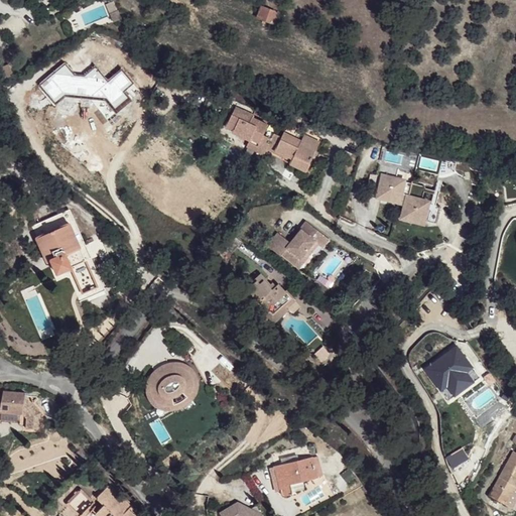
[(262,6),(259,15),(276,22),(280,12),(262,6)]
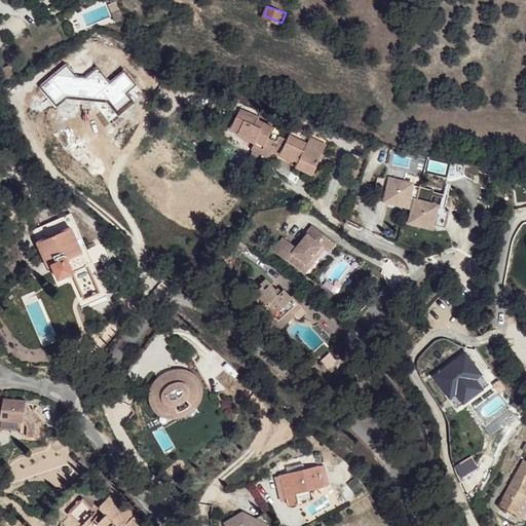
[(68,66),(52,78),(67,96),(71,92),(74,97),(85,99),(89,95),(92,100),(111,85),(99,70),(87,79),(77,78),(68,66)]
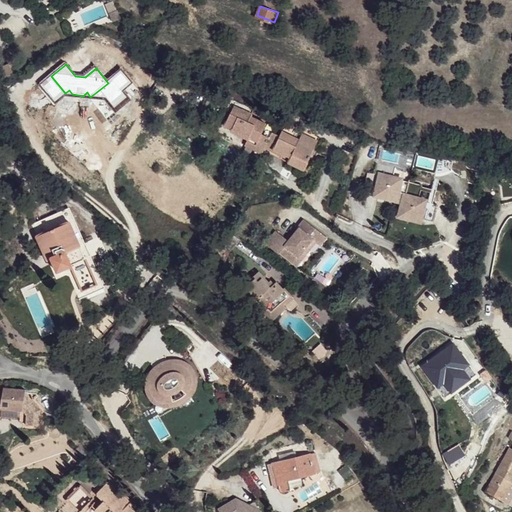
[(233,107),(229,114),(237,117),(240,110),(233,107)]
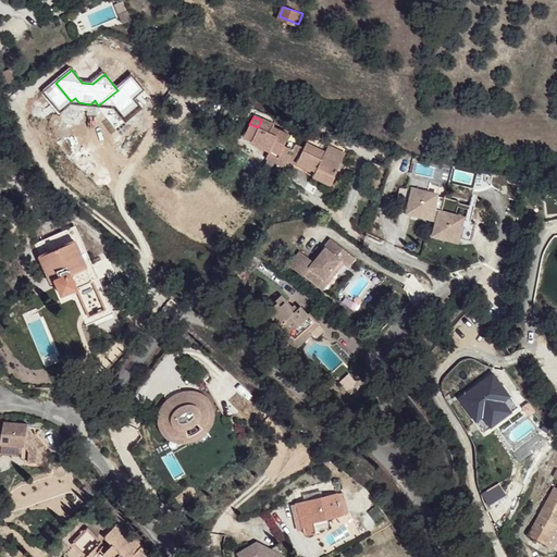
[(249,124),(244,137),(263,146),(264,144),(271,147),(267,158),(285,165),(288,160),(293,150),(284,147),(288,135),(271,127),(272,124),(261,120),(258,127),(249,124)]
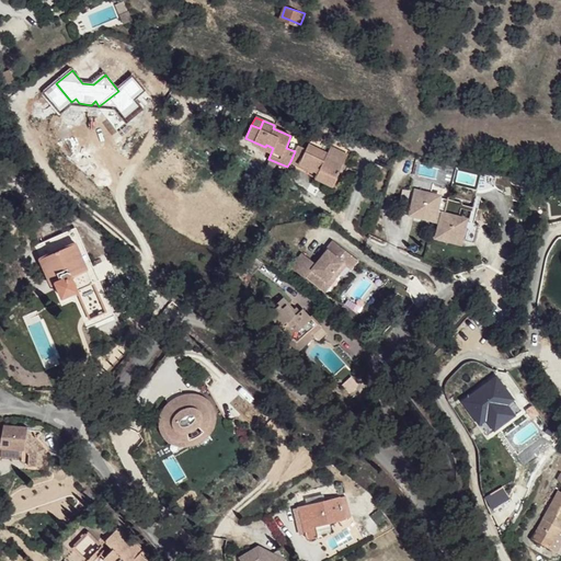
[(295,151),(290,161),(318,174),(317,178),(334,185),(345,160),(328,152),(309,145),(307,149),(298,146),(295,151)]
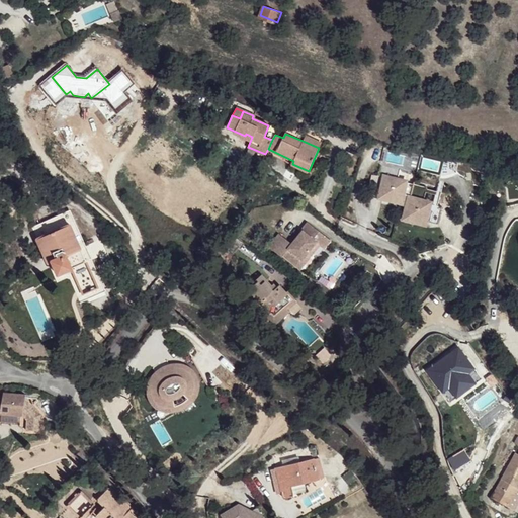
[(306,136),(303,141),(319,148),(322,142),(306,136)]
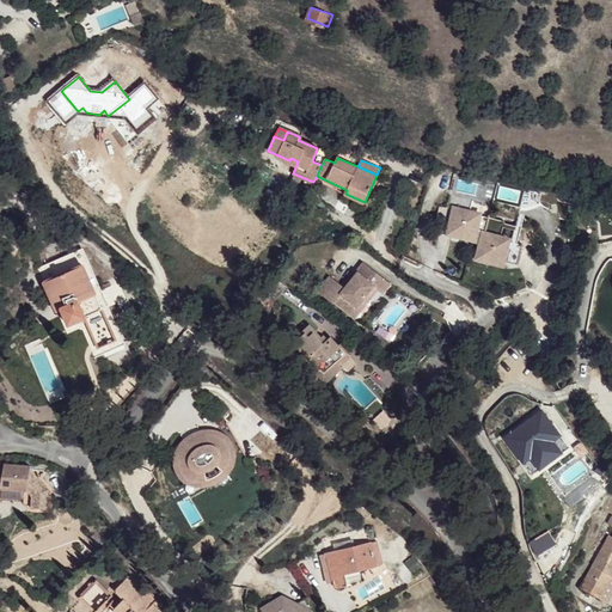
[(516,203),(520,187),(500,182),(496,199),(516,203)]
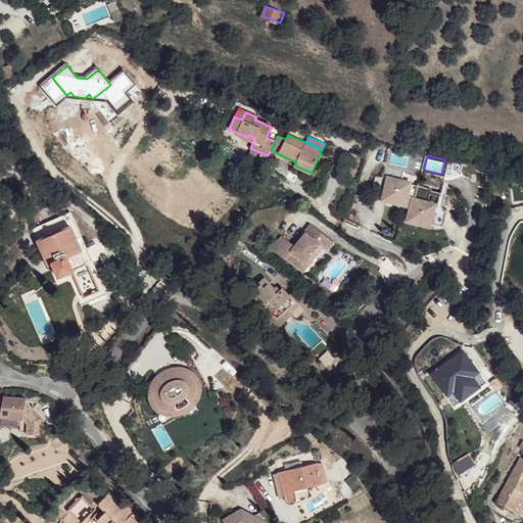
[(383,179),(377,195),(390,200),(396,183),(383,179)]
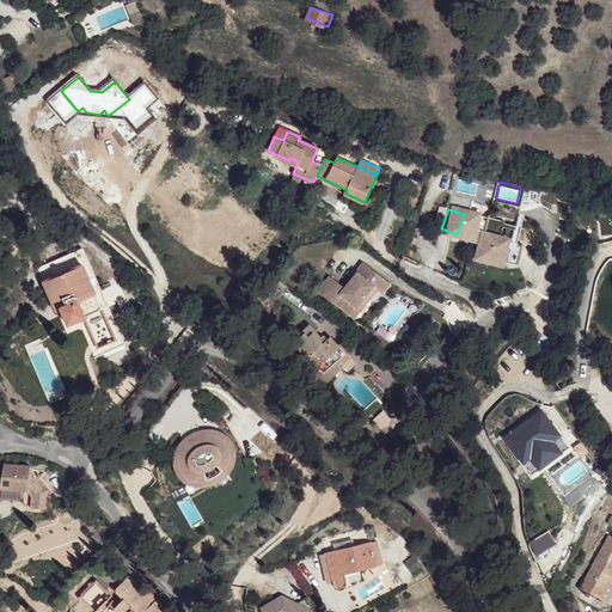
[(457,234),(456,237),(478,245),(487,221),(464,214),(457,234)]
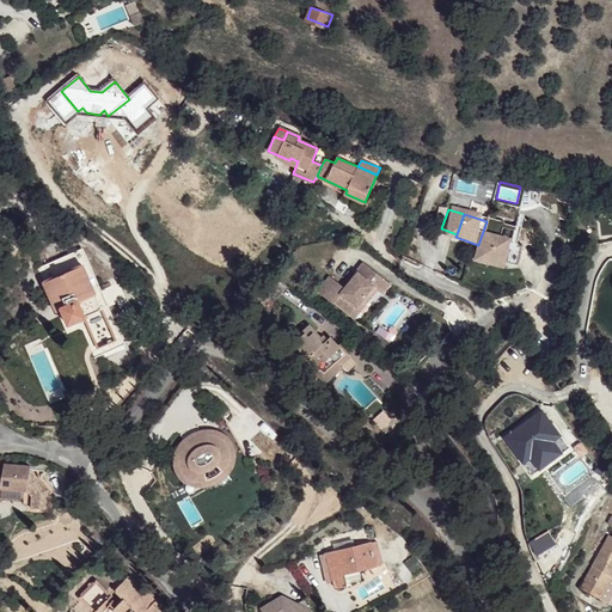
[(478,245),(477,248),(488,252),(490,244),(507,249),(513,231),(487,221),(478,245)]
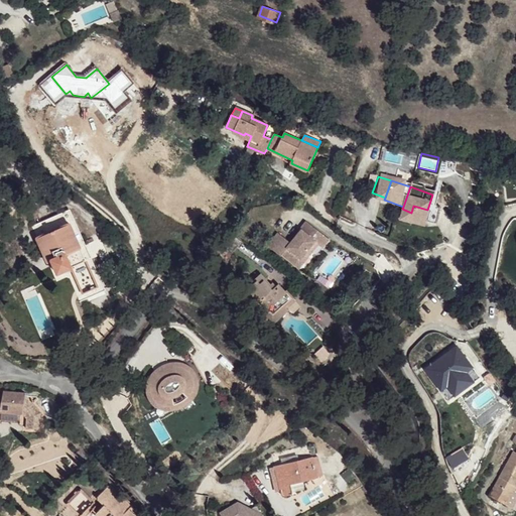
[(411,213),(407,223),(426,231),(427,229),(433,212),(427,210),(413,206),(411,213)]
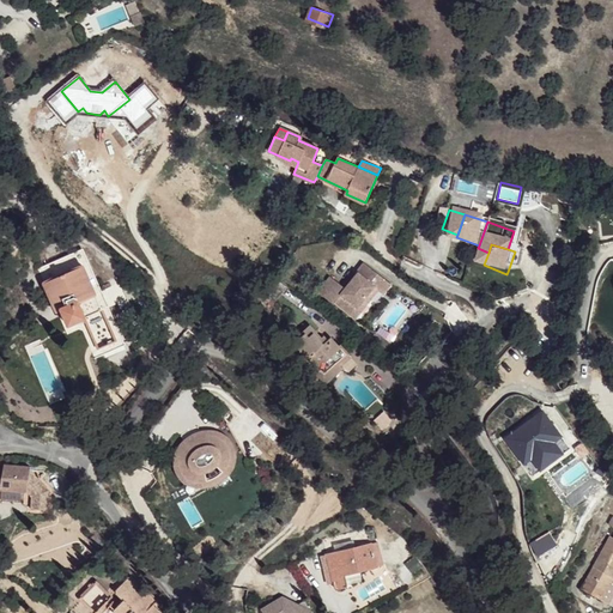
[(515,252),(508,272),(523,277),(530,258),(515,252)]
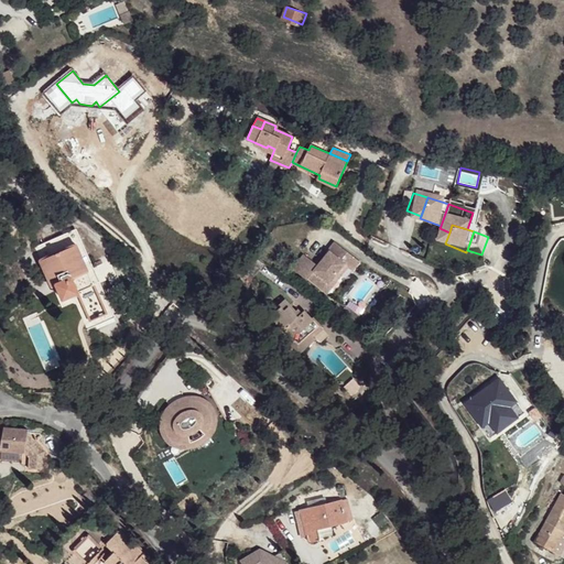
[(60,290),(64,299),(82,293),(80,291),(98,284),(76,234),(42,248),(45,258),(43,259),(56,291),(60,290)]
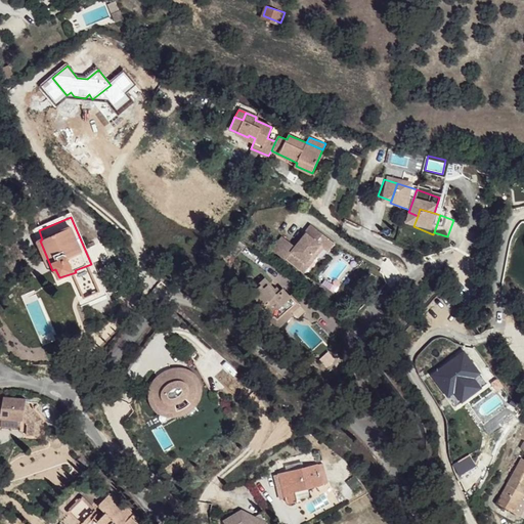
[(337,244),(312,224),(306,231),(307,232),(297,246),(284,235),(274,248),(287,258),(288,256),(308,273),(321,257),(324,259),(337,244)]
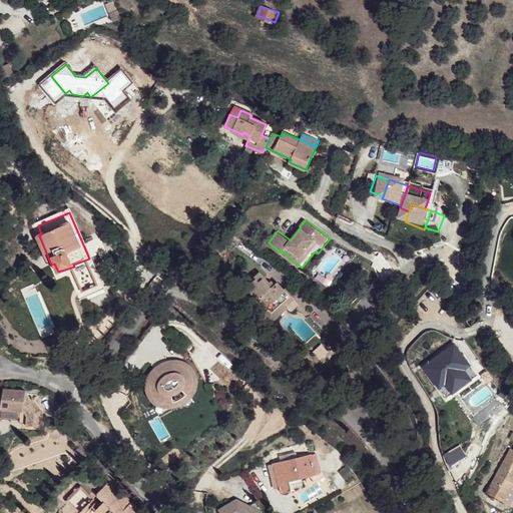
[(258,269),(242,284),(257,298),(265,307),(260,310),(270,321),(286,306),(284,302),(293,293),(285,285),(283,286),(277,279),(272,283),(258,269)]
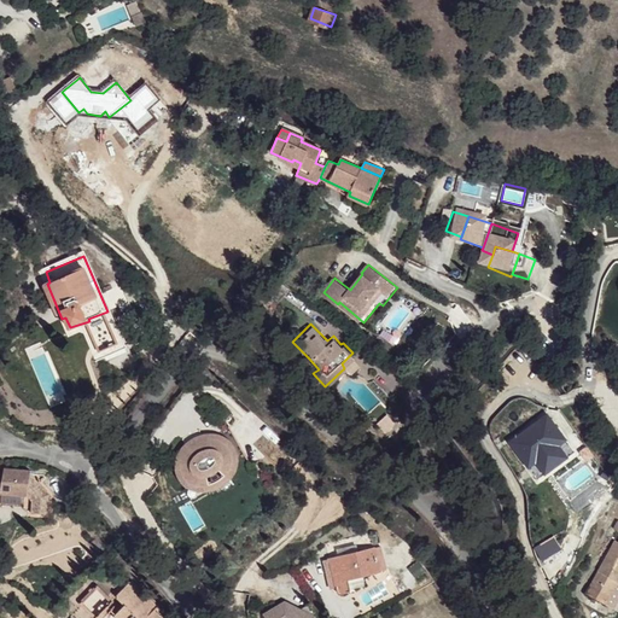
[(525,470),(566,441),(548,414),(506,442),(525,470)]
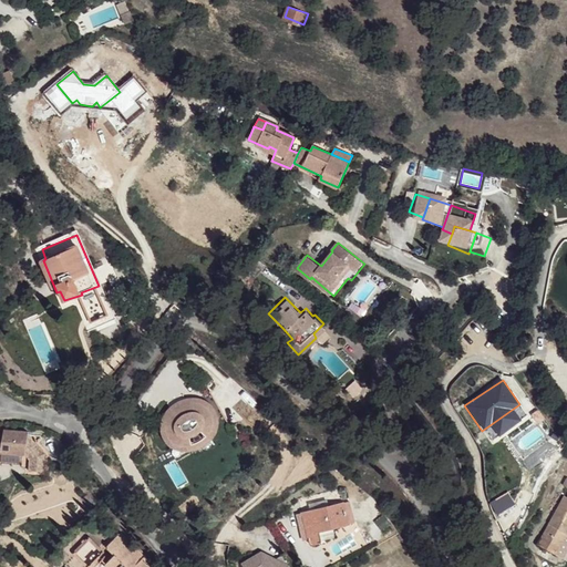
[(217,418),(207,402),(206,401),(204,400),(203,400),(200,399),(197,399),(195,398),(192,399),(187,400),(172,408),(168,413),(166,419),(165,420),(165,422),(165,425),(165,429),(166,432),(166,434),(167,436),(169,439),(171,440),(172,442),(174,443),(175,444),(177,444),(178,445),(181,445),(184,446),(185,446),(187,446),(191,446),(193,445),(210,435),(210,434),(212,434),(213,433),(213,431),(214,429),(215,426),(216,423),(216,420),(217,418)]
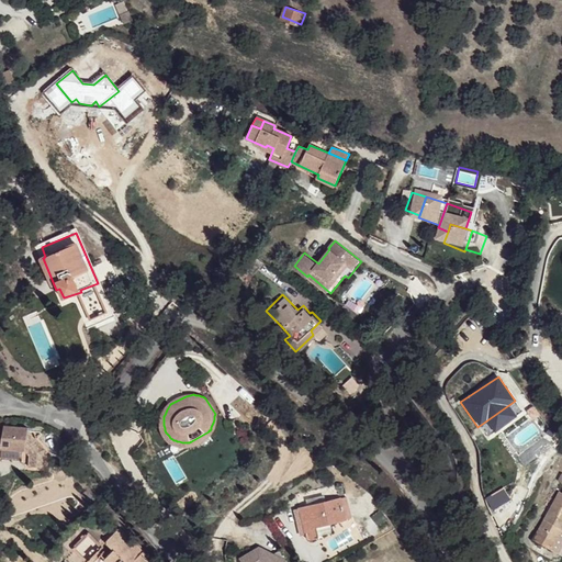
[(0,428),(0,446),(2,447),(2,448),(26,451),(29,429),(4,426),(4,428),(0,428)]
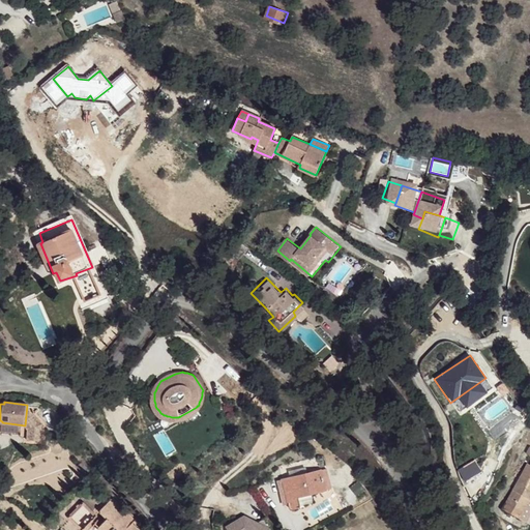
[(527,462),(501,507),(519,517),(529,496),(529,445),(525,452),(529,454),(529,462),(529,463),(527,462)]
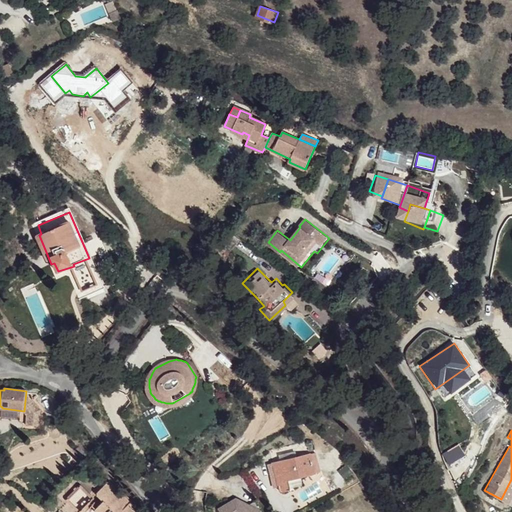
[(311,450),(273,460),(281,490),(283,491),(288,491),(290,488),(292,483),(290,475),(316,467),(311,450)]
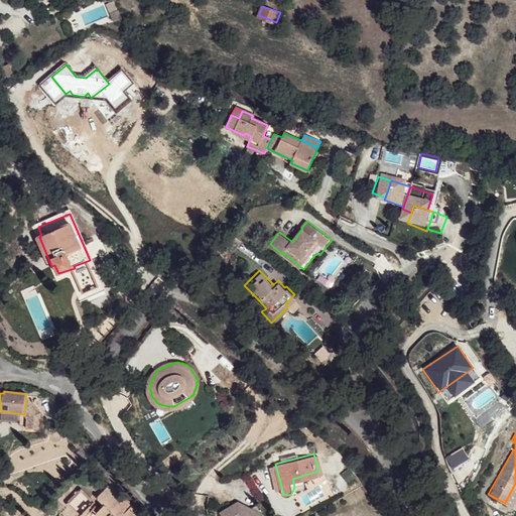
[(98,515),(91,509),(82,515),(126,515),(130,512),(121,502),(116,497),(117,496),(110,488),(97,500),(104,508),(98,515)]
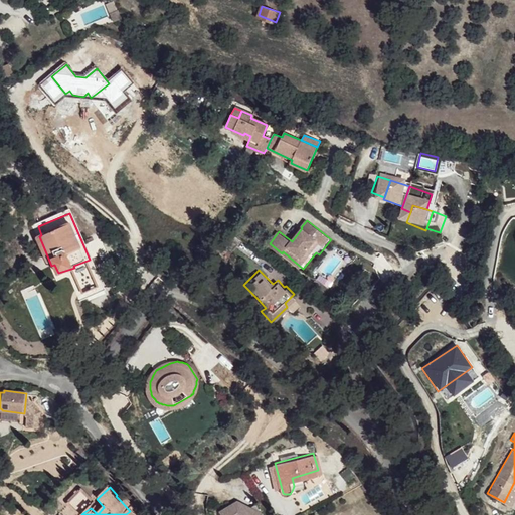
[(94,505),(81,490),(67,504),(68,506),(76,514),(81,514),(91,508),(94,505)]
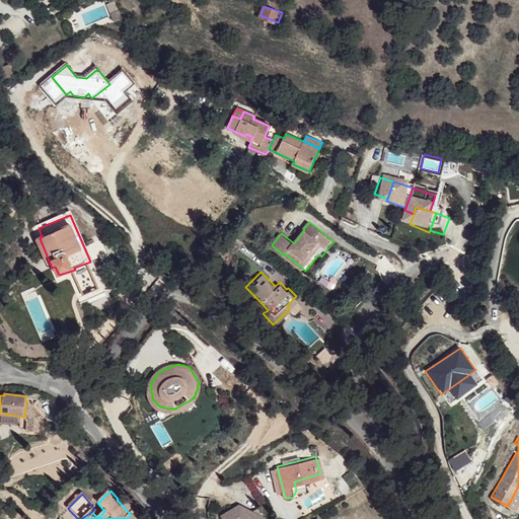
[(124,503),(122,505),(131,515),(133,513),(124,503)]
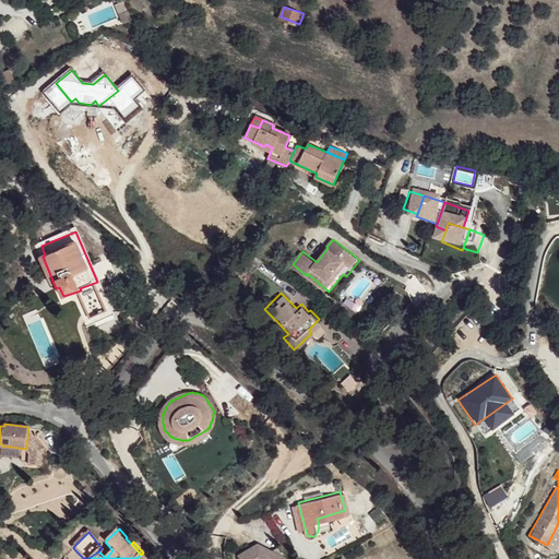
[(256,545),(241,554),(245,558),(286,558),(278,545),(270,549),(260,545),(258,544),(256,545)]
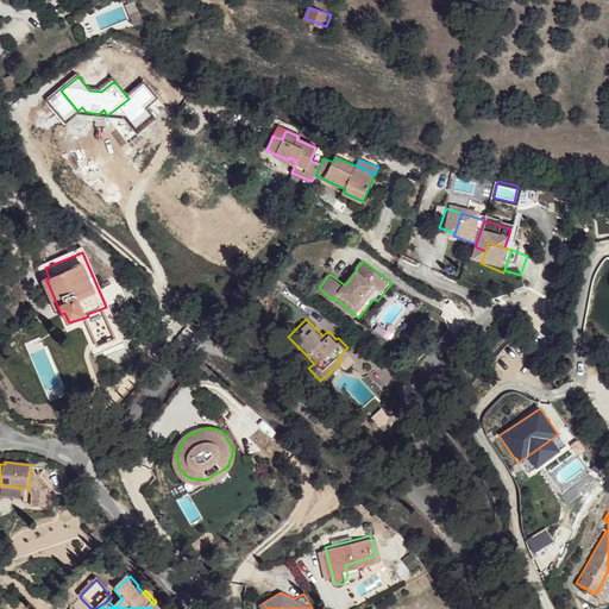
[(90,608),(81,598),(70,608),(90,608)]
